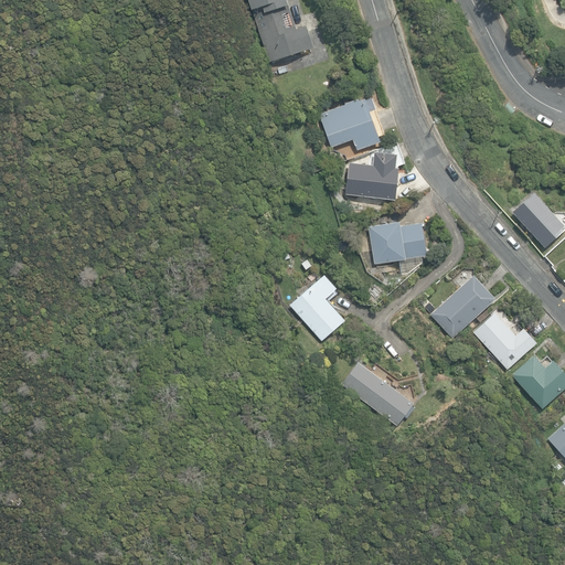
[(248,0),(255,17),(269,62),(313,48),(307,25),(297,29),(292,17),(287,0),(248,0)]
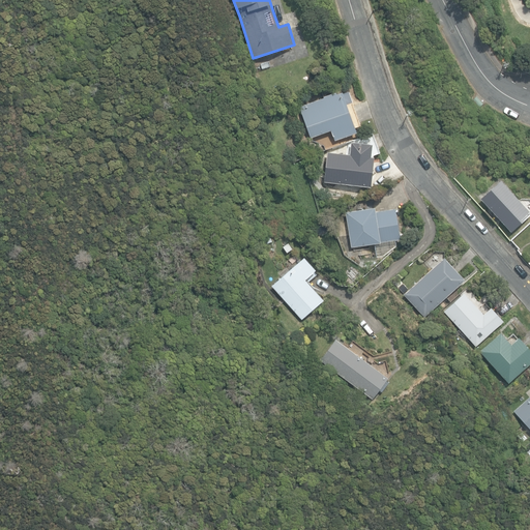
[(331,130),(334,140),(356,133),(343,92),(336,94),(336,92),(323,96),(324,97),(299,106),(310,138),(331,130)]
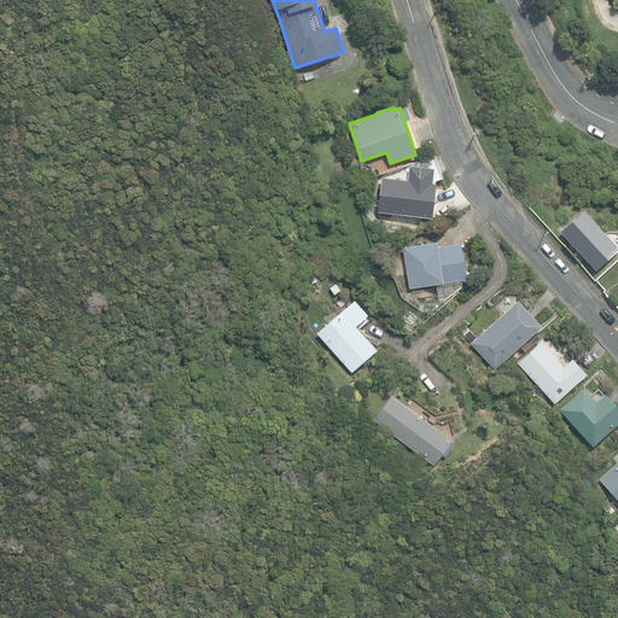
[(312,109),(297,111),(301,124),(315,121),(312,109)]
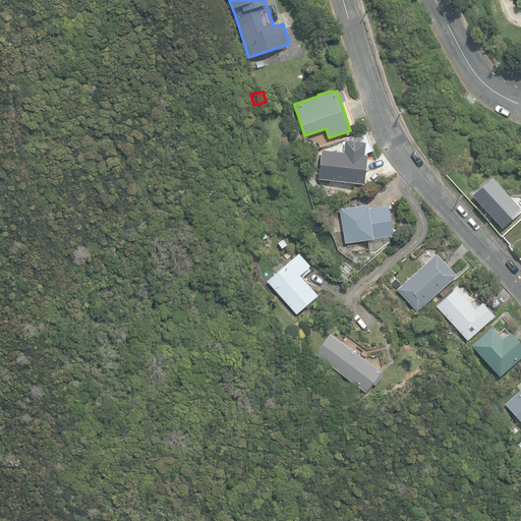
[(464,98),(471,106),(474,102),(468,95),(464,98)]
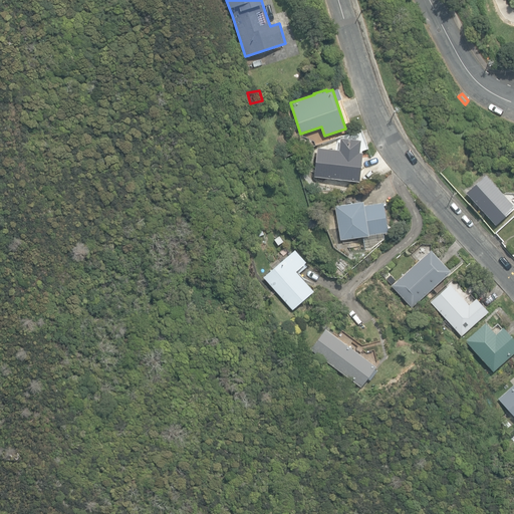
[(314,177),(359,182),(363,153),(360,152),(360,151),(367,149),(361,130),(342,137),(342,138),(341,138),(339,150),(317,147),(314,177)]
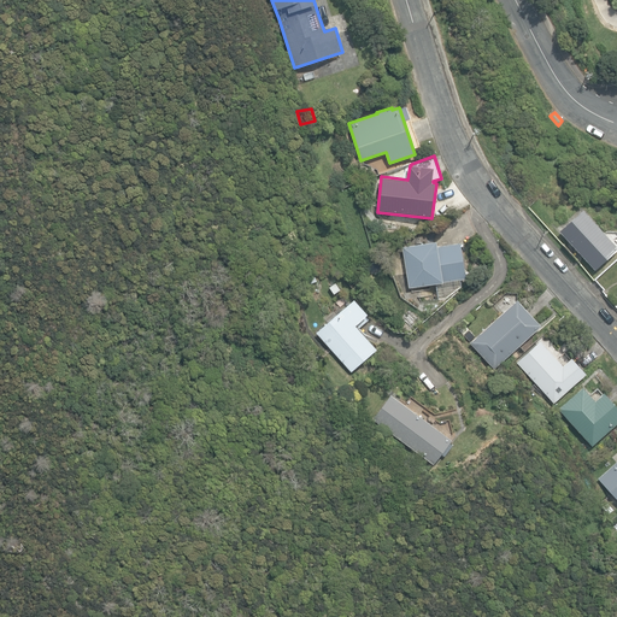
[(559,231),(595,270),(616,250),(616,246),(582,210),(559,231)]
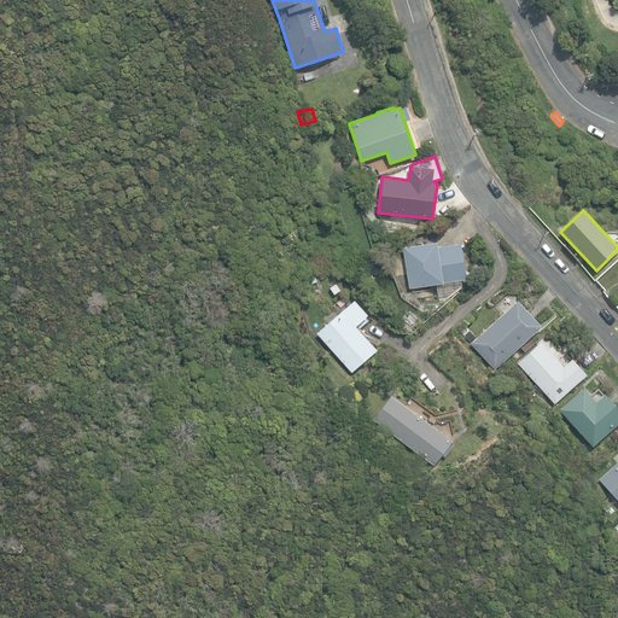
[(403,248),(410,287),(466,278),(460,243),(438,246),(437,242),(403,248)]
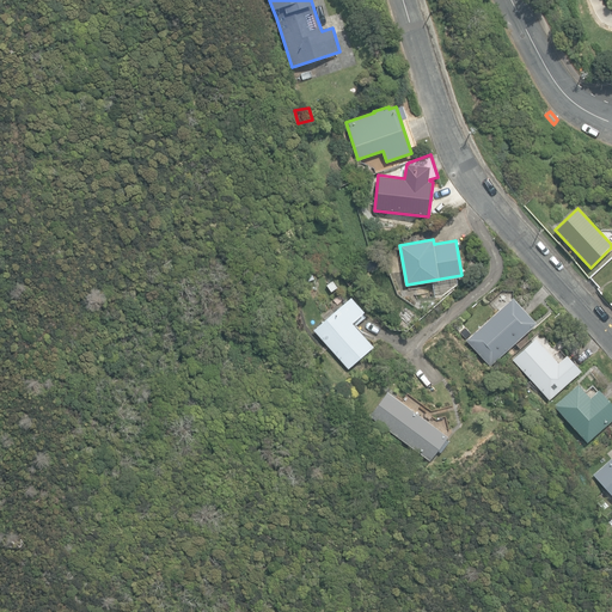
[(314,330),(349,368),(374,346),(353,322),(365,311),(352,297),(314,330)]
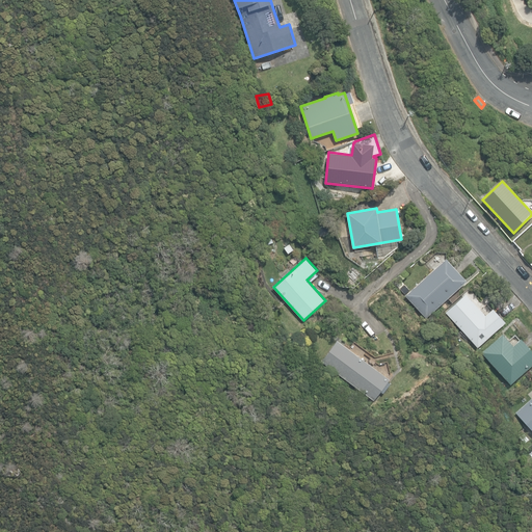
[(405,295),(426,318),(467,281),(446,258),(405,295)]
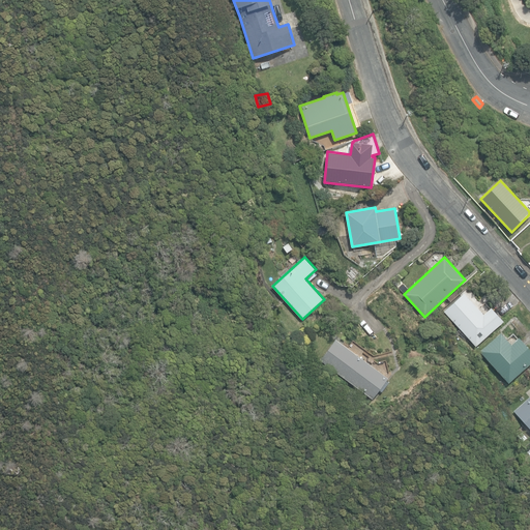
[(444,312),(476,346),(503,321),(491,307),(483,314),(464,293),(444,312)]
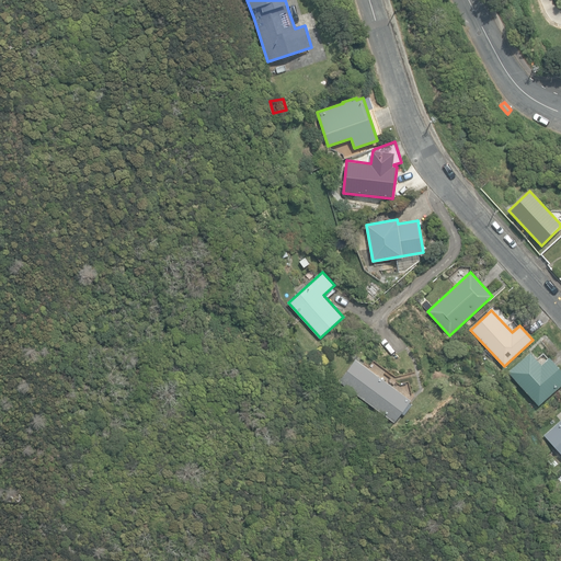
[(507,371),(538,405),(560,385),(560,369),(549,356),(540,364),(529,352),(507,371)]
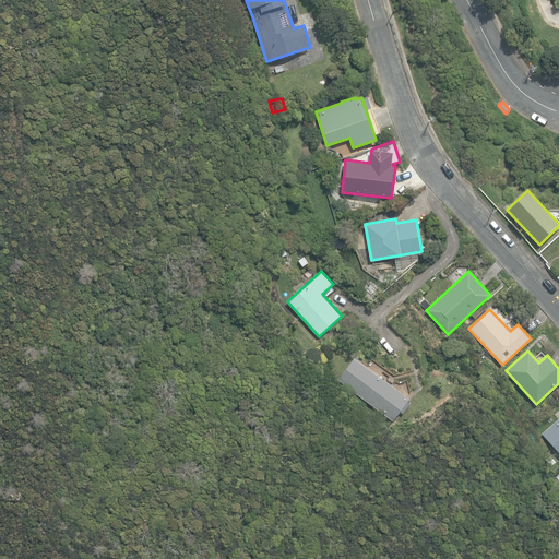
[(337,380),(393,420),(409,397),(354,357),(337,380)]
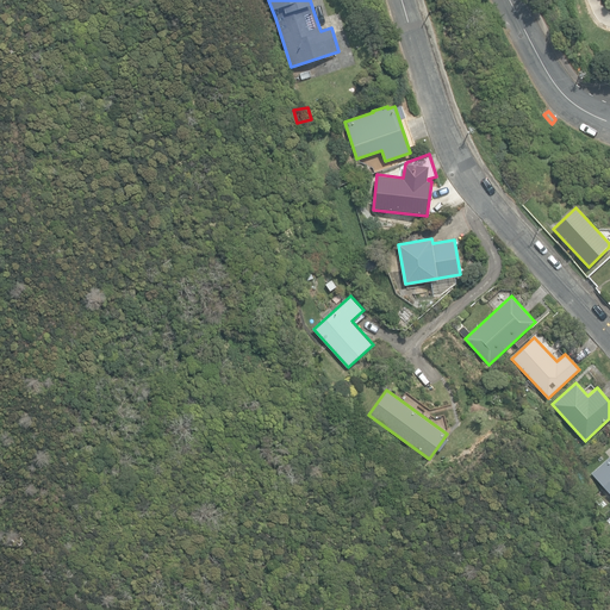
[(609,455),(591,473),(609,493),(609,455)]
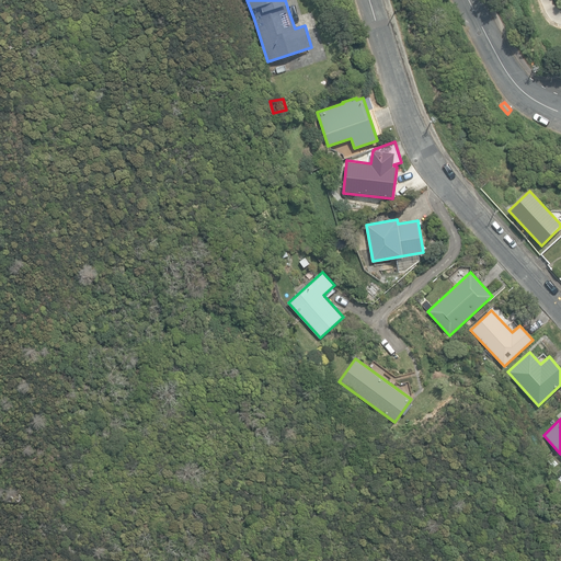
All buildings are outlined.
